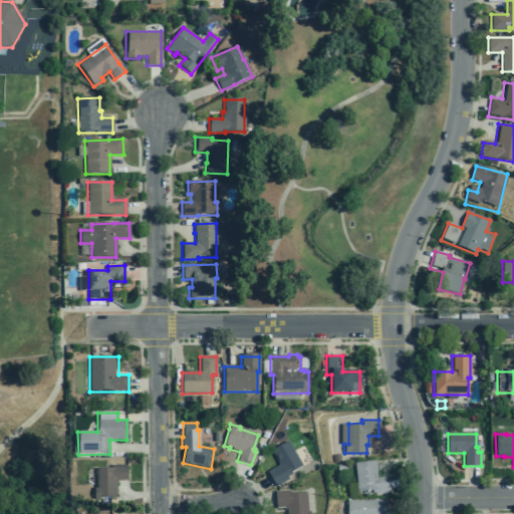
[(301,466),(287,441),(270,451),(278,465),(266,472),(275,487),(288,480),(286,477),(291,475),(290,473),(301,466)]
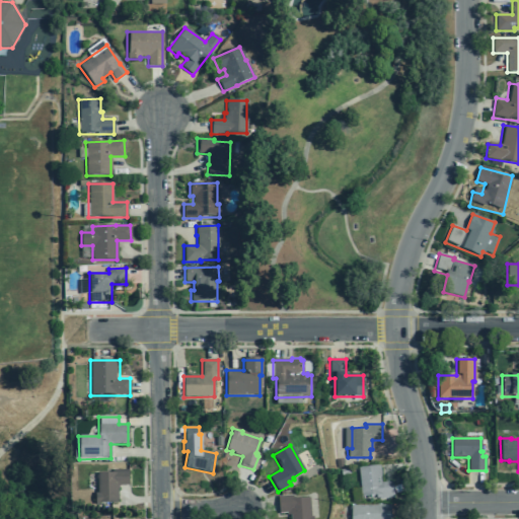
[(335,459),(342,458),(343,466),(336,467),(335,459)]
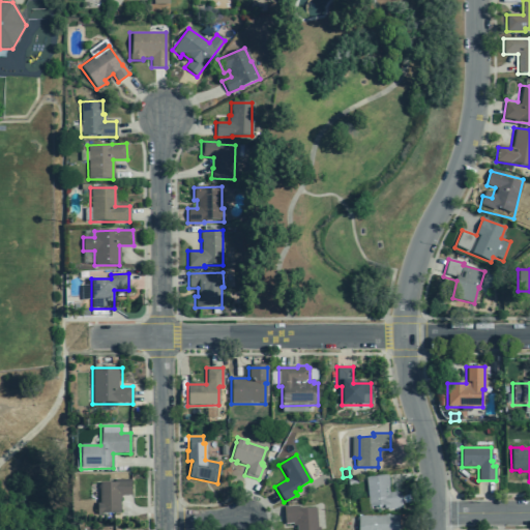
[(365,477),(367,506),(383,505),(383,509),(402,508),(401,492),(388,493),(387,475),(365,477)]
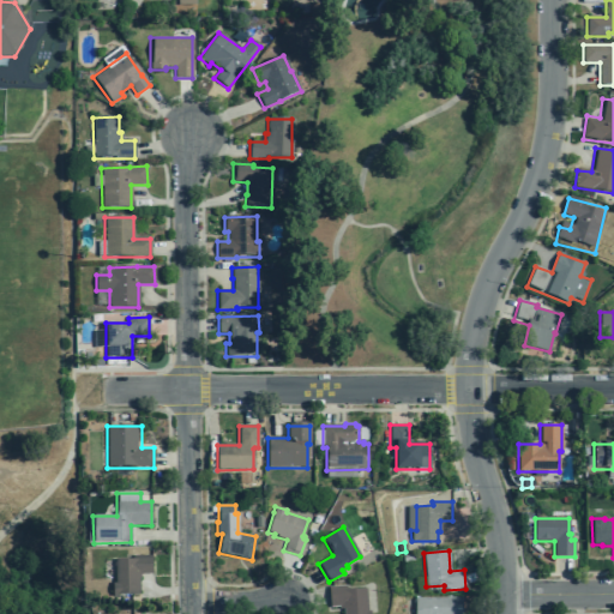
[(402,554),(413,553),(414,560),(403,563),(402,554)]
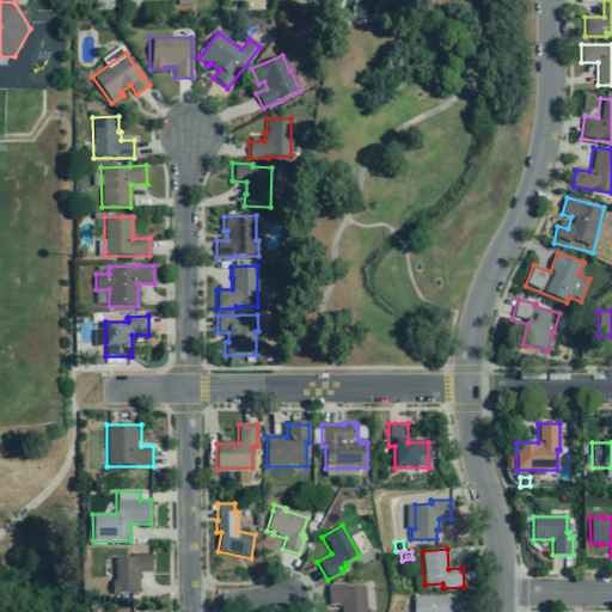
[(152,554),(112,554),(112,598),(140,598),(140,577),(152,577),(152,554)]
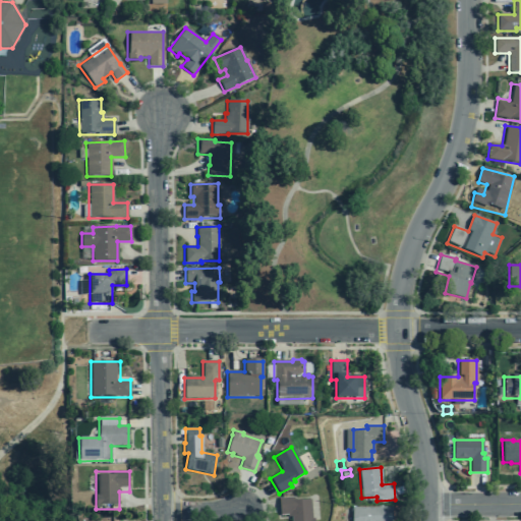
[(280,516),(286,515),(287,517),(290,517),(290,520),(313,520),(313,519),(311,519),(310,500),(294,501),(293,497),(279,498),(280,516)]
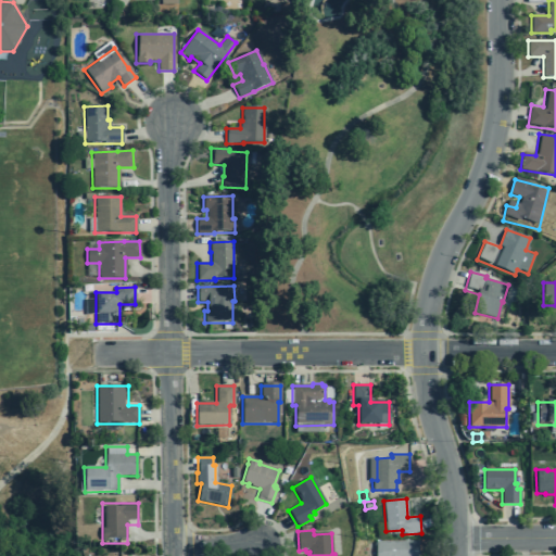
[(374,541),(374,555),(418,555),(418,541),(374,541)]
